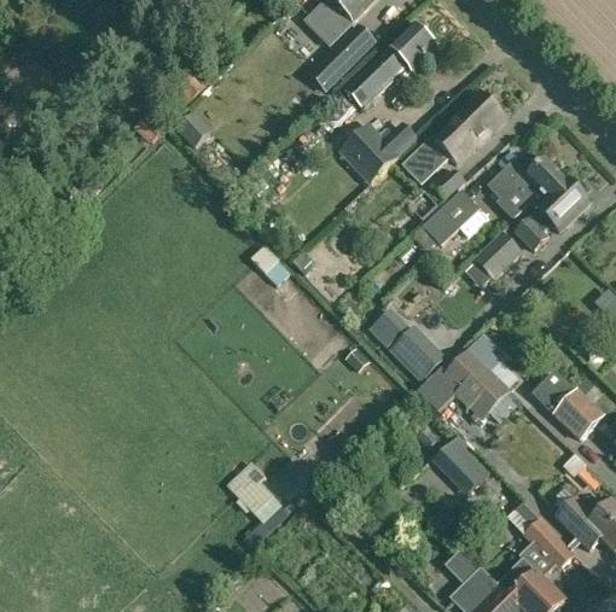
[(323,1),(303,19),(327,45),(352,21),(372,0),(331,0),(332,1),(326,6),(323,1)]
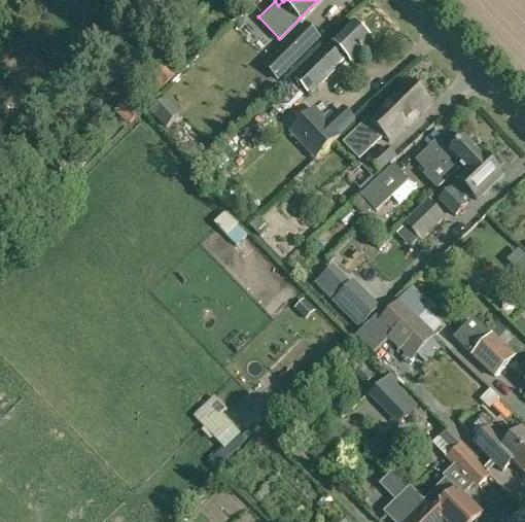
[(349,59),(370,39),(351,20),(311,59),(312,59),(307,64),(306,63),(292,74),(308,91),(321,78),(318,76),(323,71),(324,72),(344,54),(349,59)]
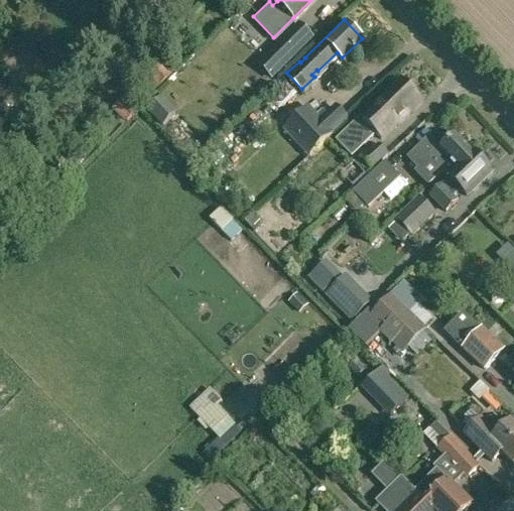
[(285,59),(310,34),(297,21),(272,46),(285,59)]
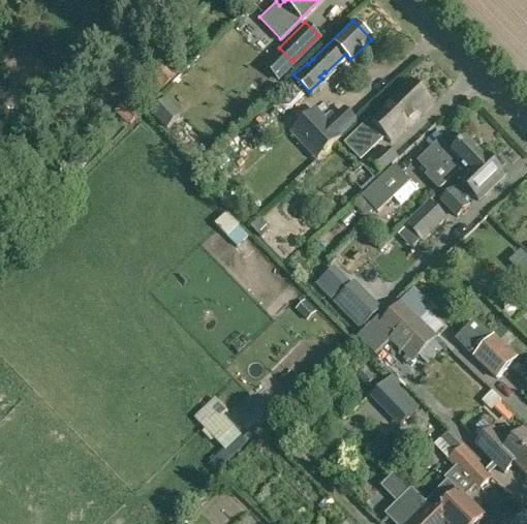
[(155,94),(178,69),(156,50),(133,74),(155,94)]
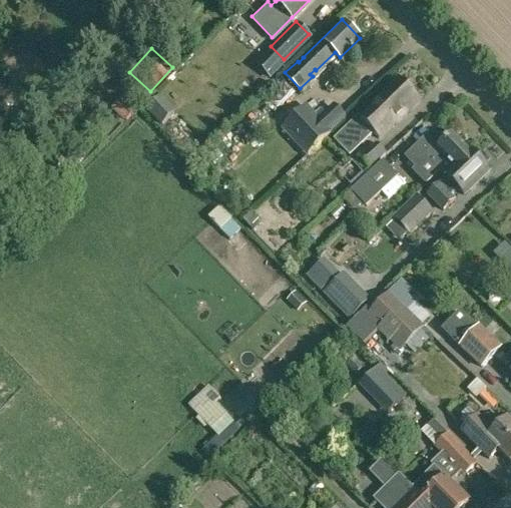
[(395,118),(417,97),(397,76),(375,98),(377,100),(360,116),(356,112),(331,136),(346,151),(358,139),(360,141),(371,130),(376,135),(394,118),(395,118)]
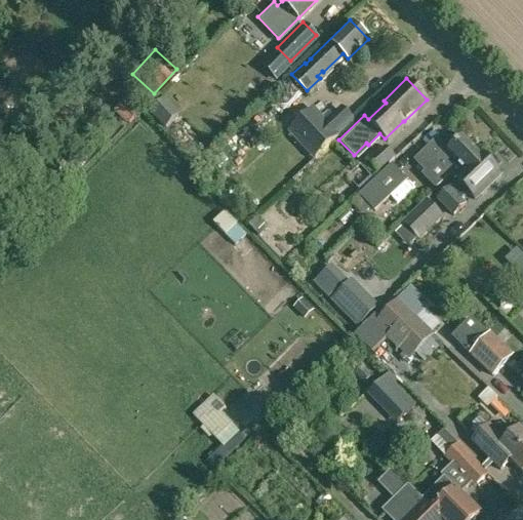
[(309,153),(316,147),(335,129),(313,105),(287,129),(309,153)]
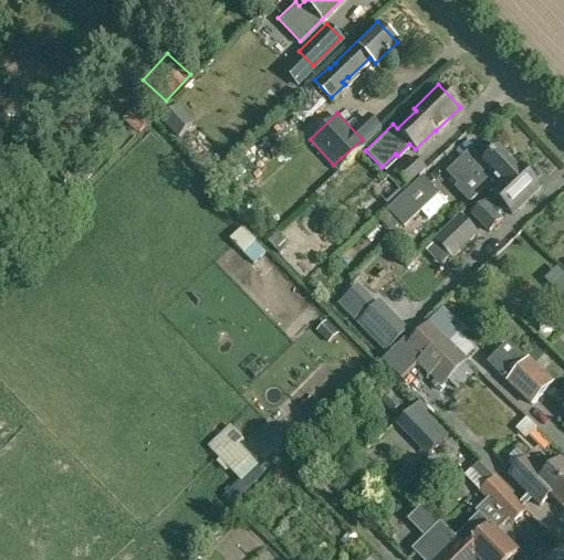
[(491,191),(518,166),(517,165),(498,146),(482,161),(469,147),(446,169),(458,180),(455,183),(468,198),(483,182),(491,191)]
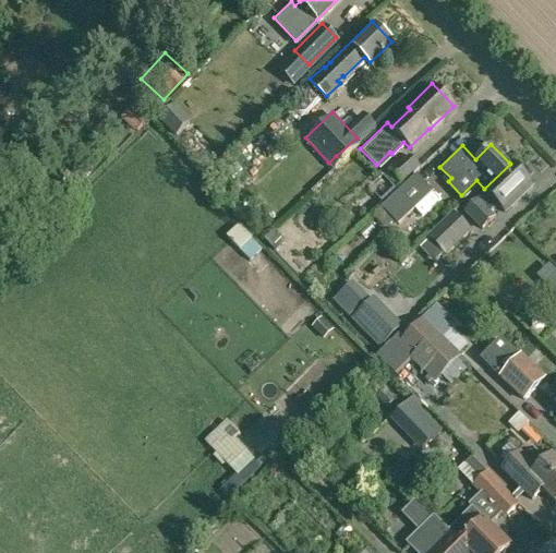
[(419,164),(407,152),(388,169),(400,181),(419,164)]
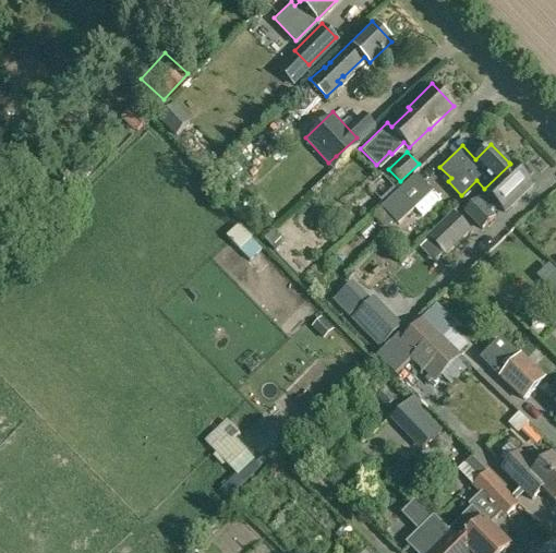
[(510,164),(484,189),(476,196),(475,195),(463,207),(480,225),(493,213),(488,208),(496,201),(503,208),(529,183),(510,164)]
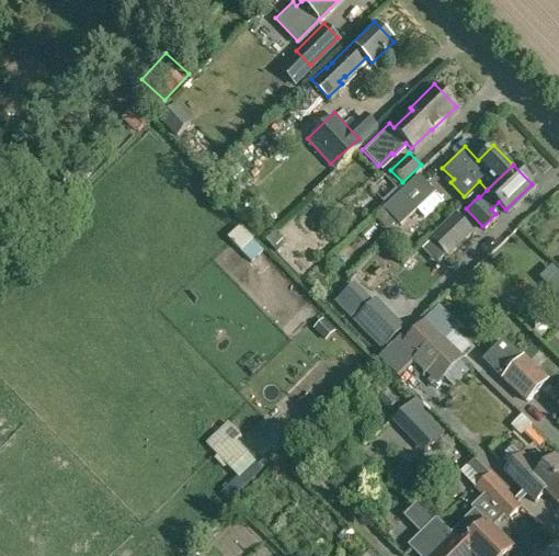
[(399,220),(432,190),(429,186),(417,173),(384,205),(399,220)]
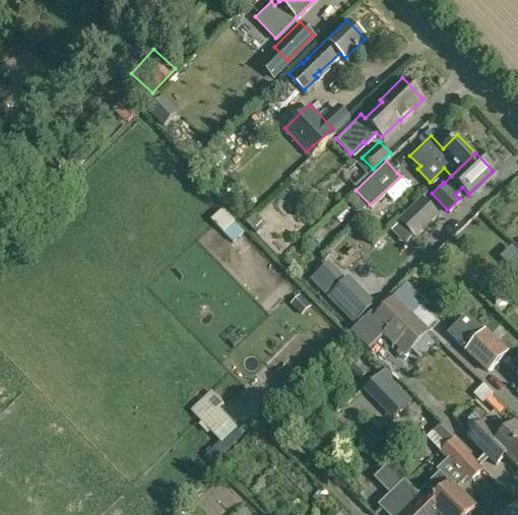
[(411,235),(438,210),(419,193),(396,217),(411,235)]
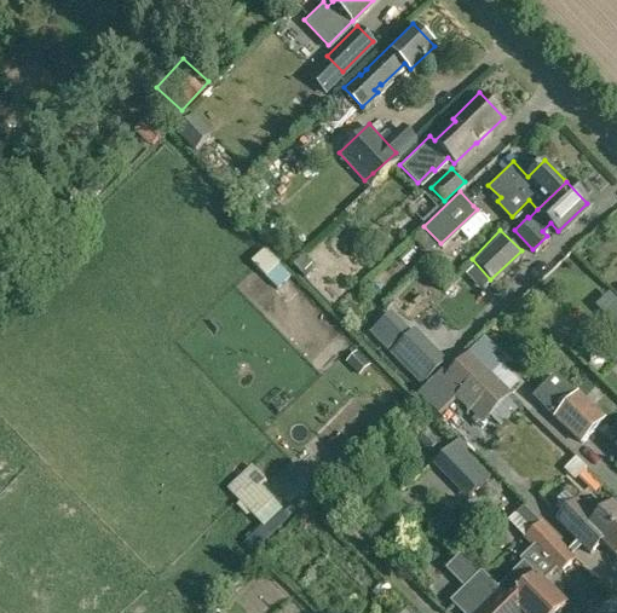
[(276,284),(290,271),(264,243),(249,258),(264,273),(276,284)]
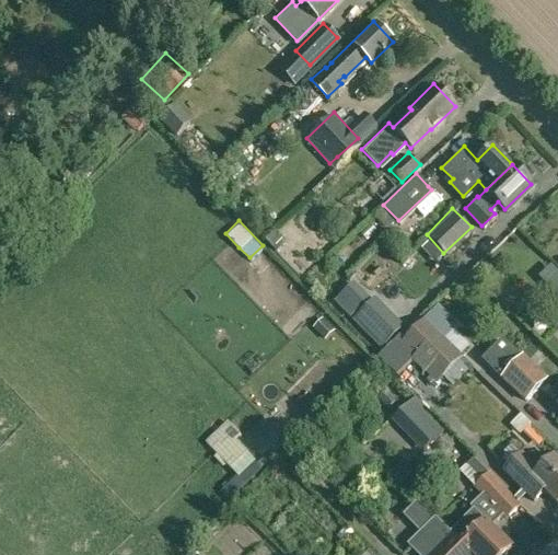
[(367,295),(353,279),(334,299),(348,313),(367,295)]
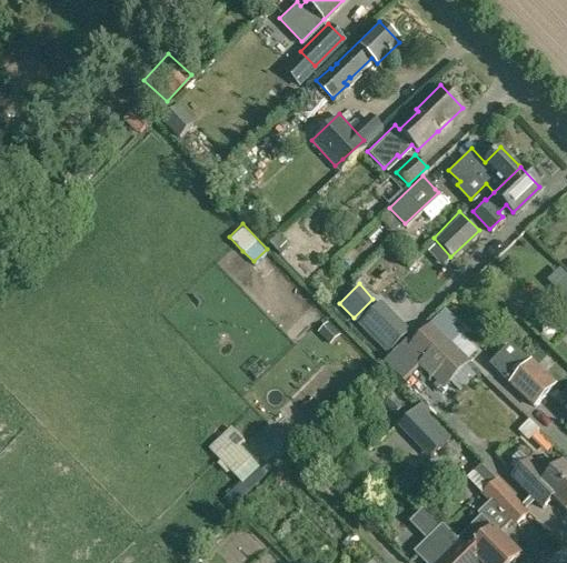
[(404,332),(376,302),(356,321),(385,351),(404,332)]
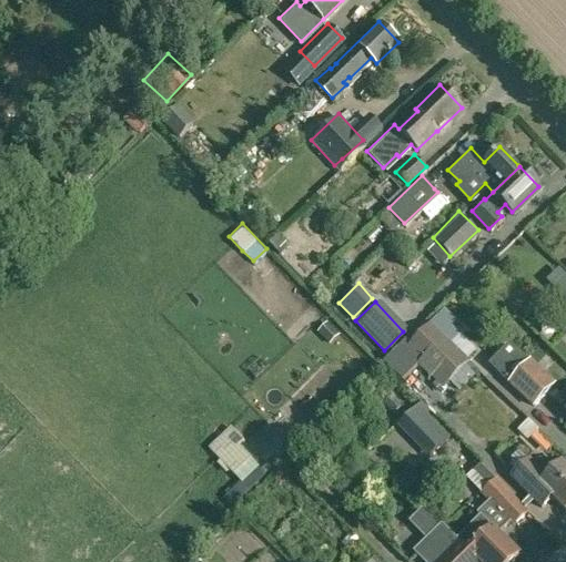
[(443,380),(467,357),(431,319),(406,344),(443,380)]
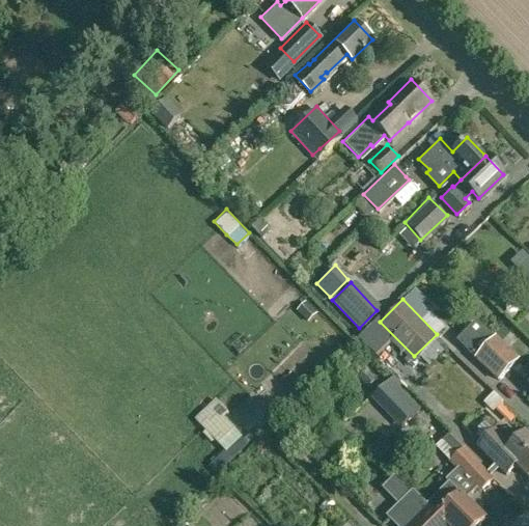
[(466,327),(456,338),(497,377),(516,356),(480,324),(472,333),(466,327)]
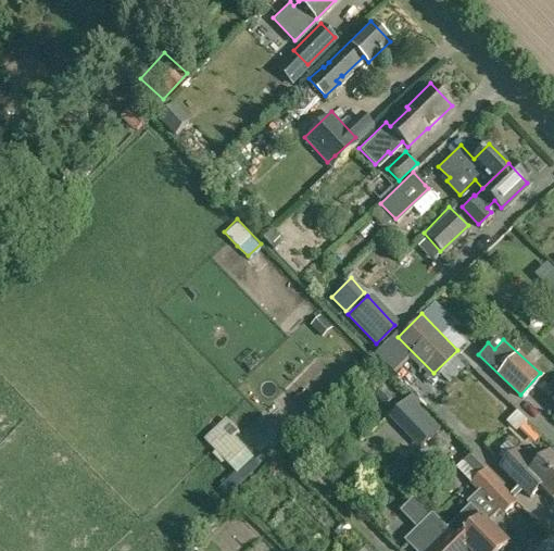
[(410,390),(387,414),(417,445),(440,422),(410,390)]
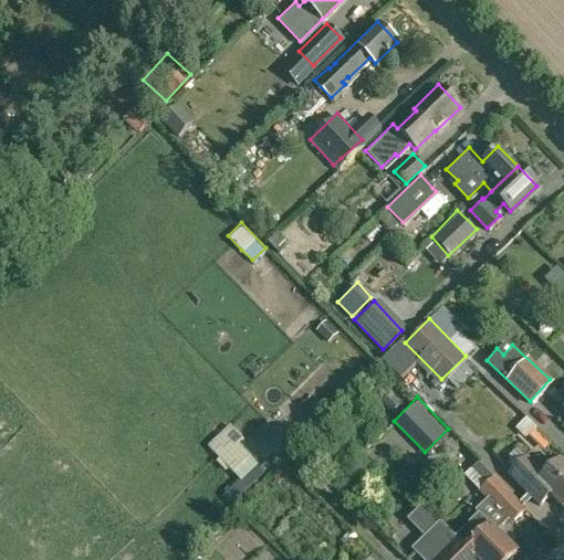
[(238,437),(225,424),(202,445),(236,479),(238,478),(244,485),(259,469),(232,443),(238,437)]
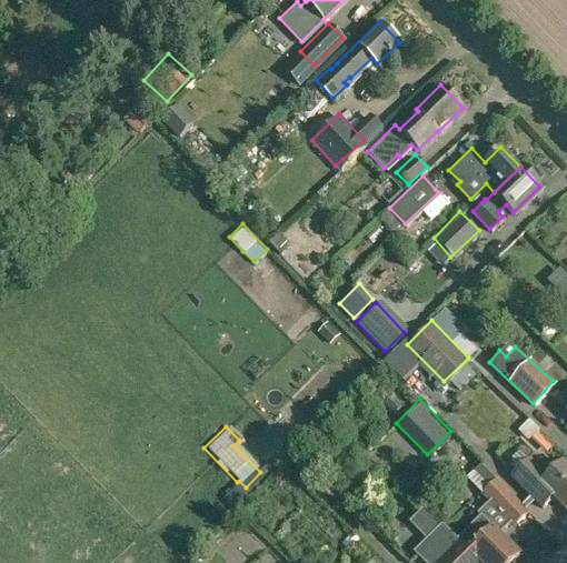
[(564,510),(566,505),(566,466),(560,460),(551,469),(541,459),(539,458),(538,459),(533,464),(527,459),(510,474),(540,505),(550,495),(564,510)]
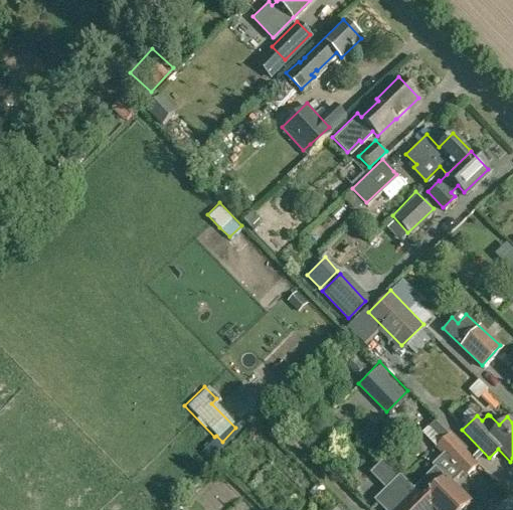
[(475,462),(433,418),(421,430),(463,473),(475,462)]
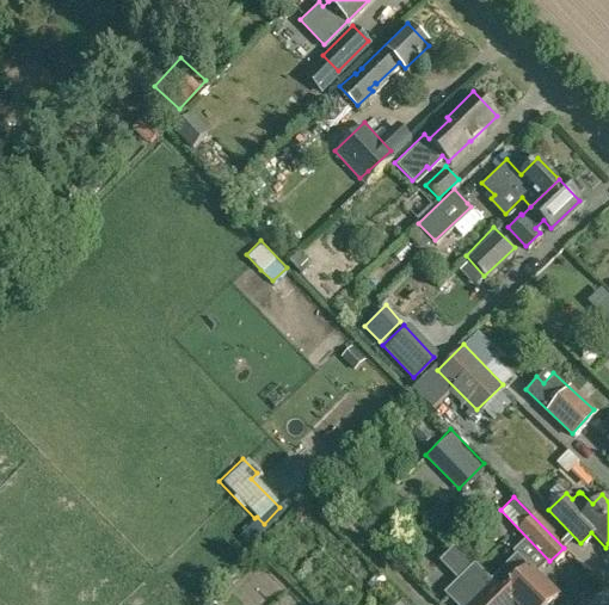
[(517,555),(506,566),(505,565),(488,581),(474,566),(447,591),(460,604),(514,604),(516,604),(517,604),(543,604),(555,596),(517,555)]
